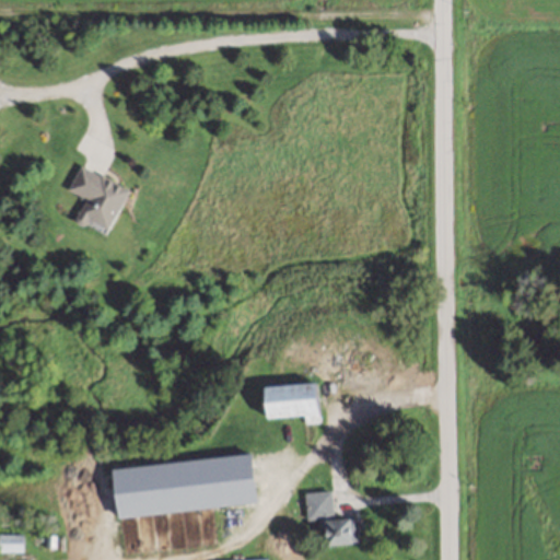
[(129,188),(79,165),(68,190),(85,198),(77,219),(108,234),(129,188)]
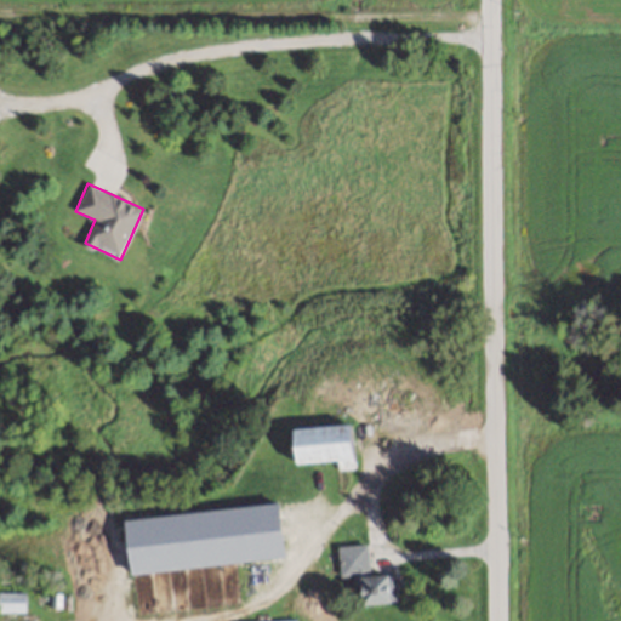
[(297,463),(337,461),(339,469),(354,468),(352,425),(295,428),(297,463)]
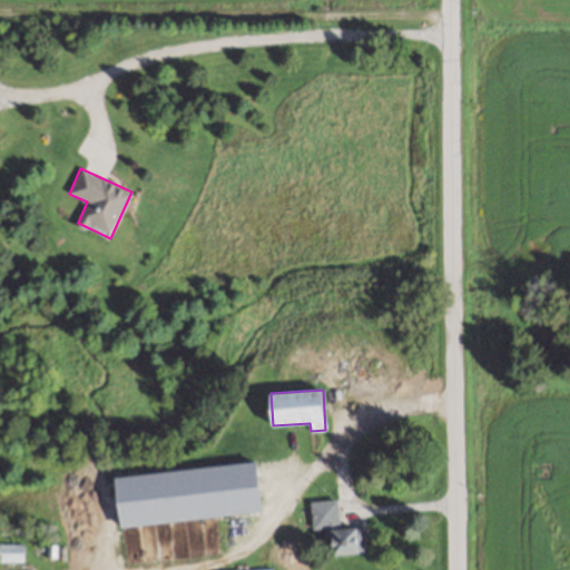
[(311,501),(311,528),(338,527),(337,500),(311,501)]
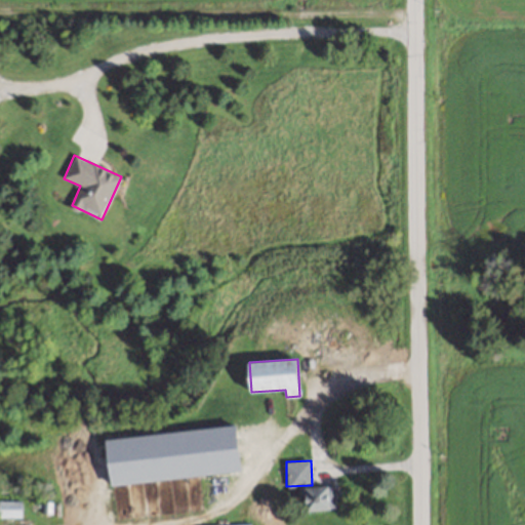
[(300,487),(300,512),(331,511),(331,486),(300,487)]
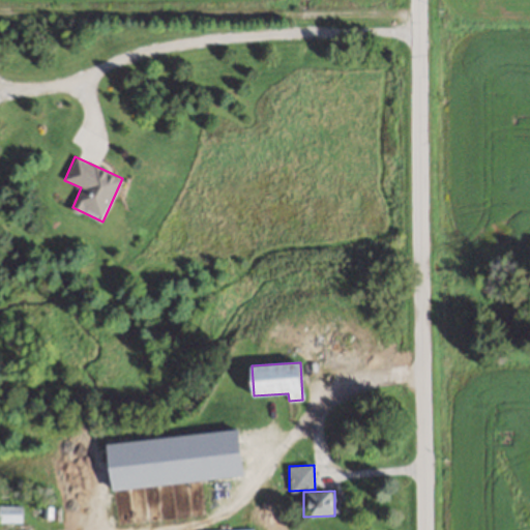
[(0,521),(22,522),(22,504),(0,504),(0,521)]
